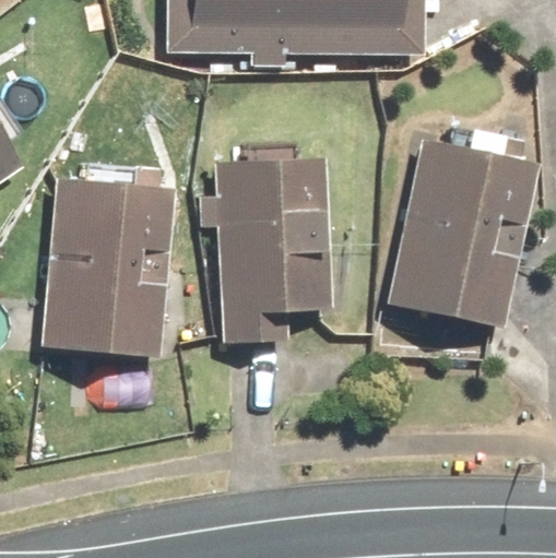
[(424,0),(164,0),(164,55),(249,55),(249,68),(285,69),(285,55),(424,56),(424,0)]
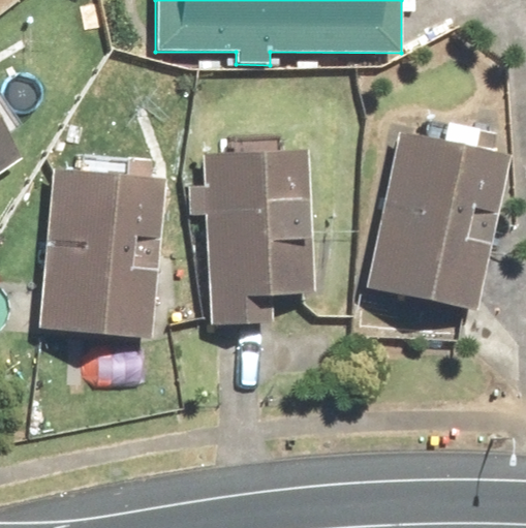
[(0,176),(34,153),(0,102),(0,176)]
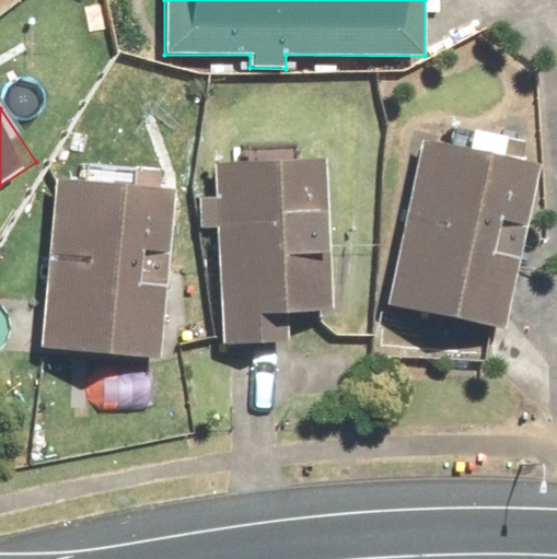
[(545,162),(420,138),(387,304),(512,328),(545,162)]
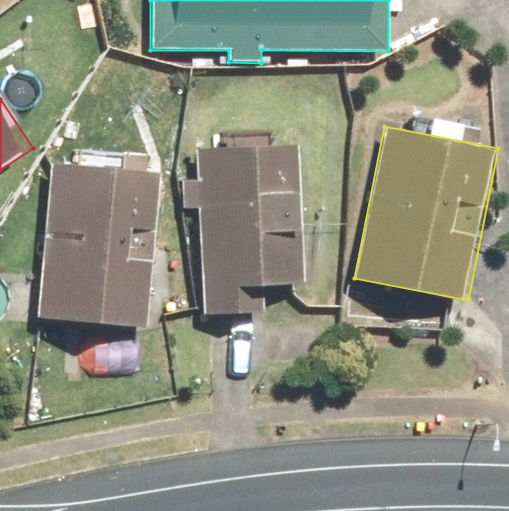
[(299,143),(194,149),(196,178),(181,179),(183,211),(197,210),(203,319),(267,315),(266,294),(308,291),(299,143)]
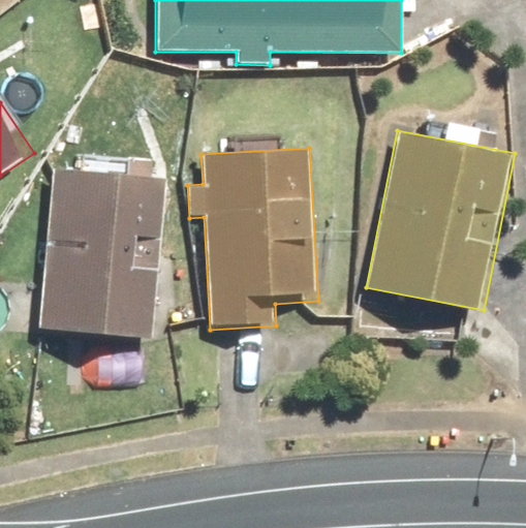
[(167,178),(52,168),(39,330),(155,339),(167,178)]
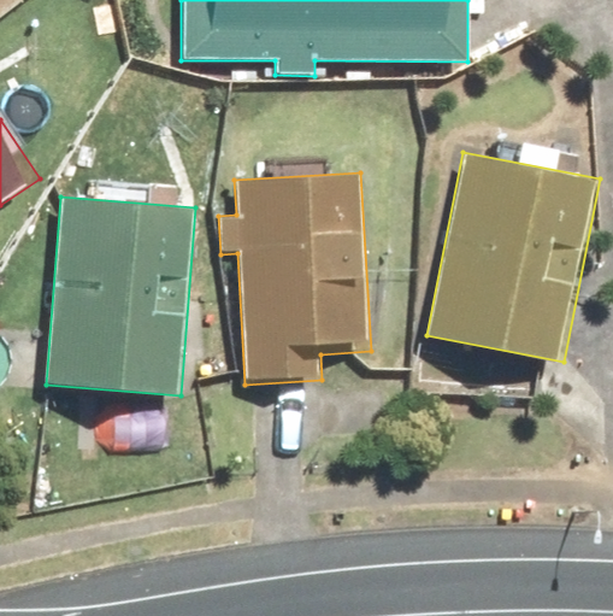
All buildings are outlined.
